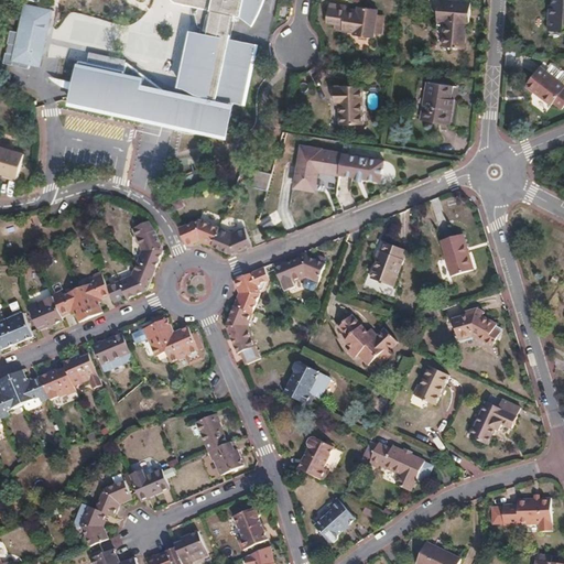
[(180,111),(229,119),(231,114),(216,110),(218,98),(245,104),(251,68),(257,45),(231,40),(237,15),(256,19),(259,0),(173,0),(175,1),(181,2),(197,6),(197,11),(194,10),(201,26),(199,32),(194,31),(181,89),(207,96),(205,102),(161,93),(161,89),(127,62),(125,71),(79,60),(72,94),(132,104),(180,111)]
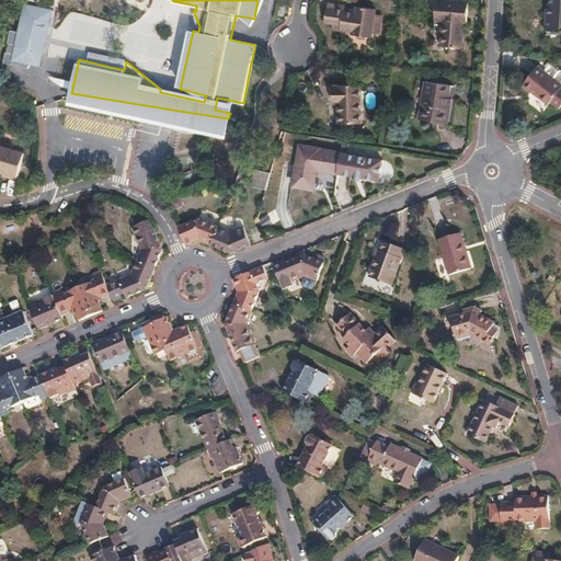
[(437,0),(435,21),(443,21),(441,46),(461,48),(464,23),(466,23),(468,2),(437,0)]
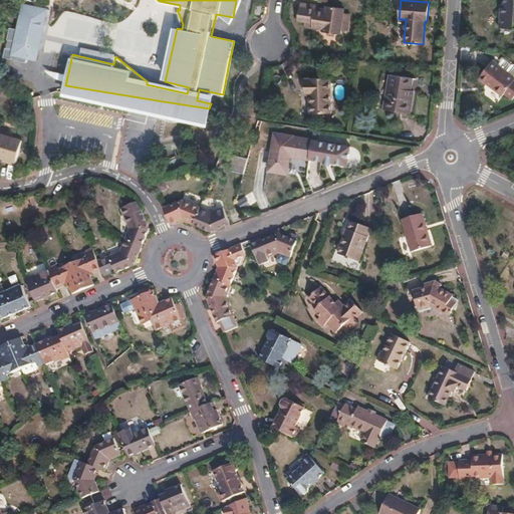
[(513,0),(507,0),(508,3),(507,13),(502,13),(501,25),(513,26),(513,0)]
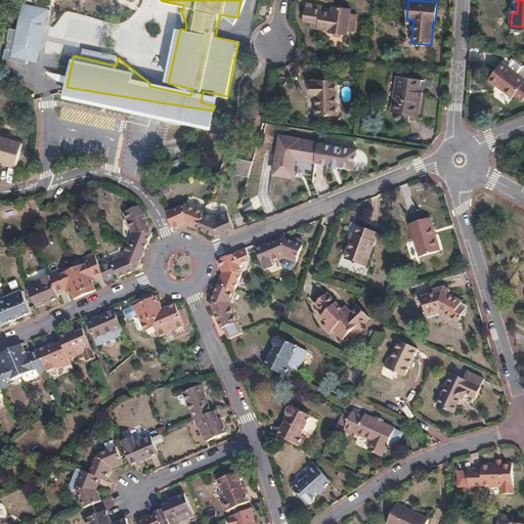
[(10,57),(11,56),(11,53),(19,55),(19,58),(26,59),(26,56),(36,57),(46,6),(26,1),(22,23),(18,22),(16,26),(9,25),(6,37),(7,38),(5,45),(4,45),(2,56),(10,57)]
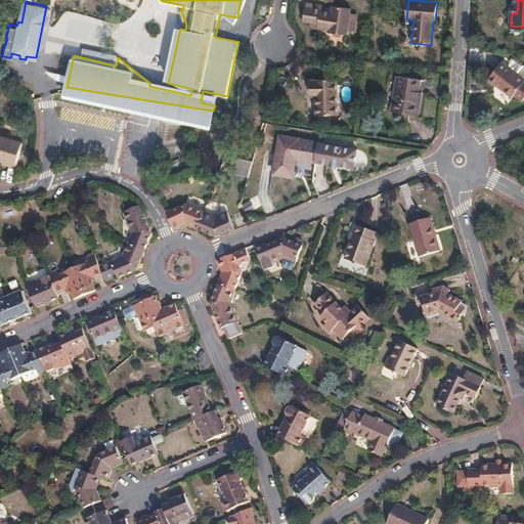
[(337,17),(331,16),(321,15),(321,12),(305,10),(302,28),(318,30),(318,35),(330,37),(330,40),(345,42),(349,16),(338,13),(337,17)]
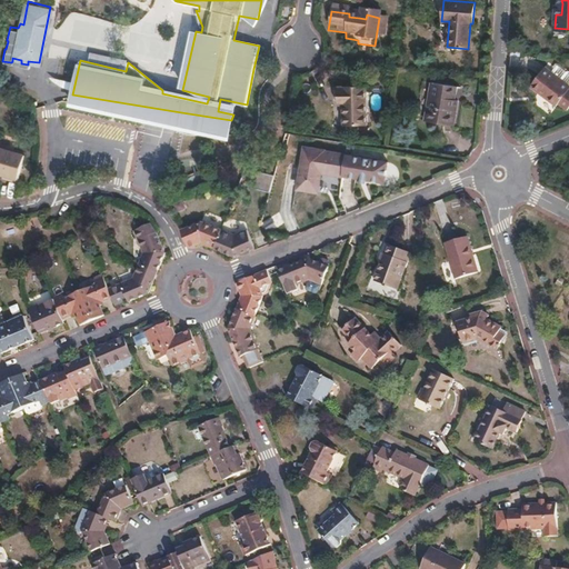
[(553,69),(568,80),(568,69),(559,62),(553,69)]
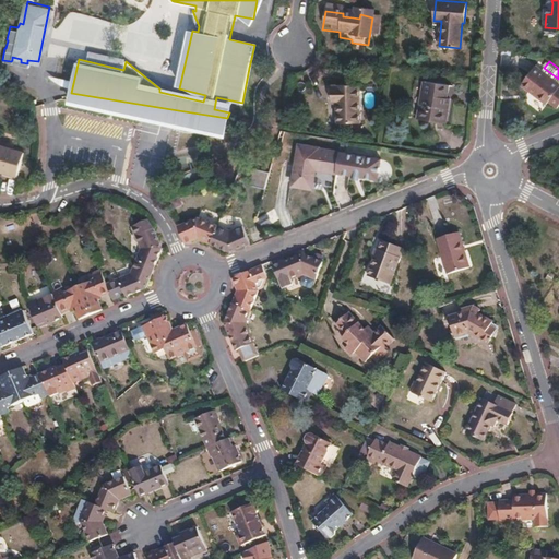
[(538,63),(525,80),(538,91),(537,93),(548,102),(550,99),(558,105),(558,79),(544,68),(538,63)]
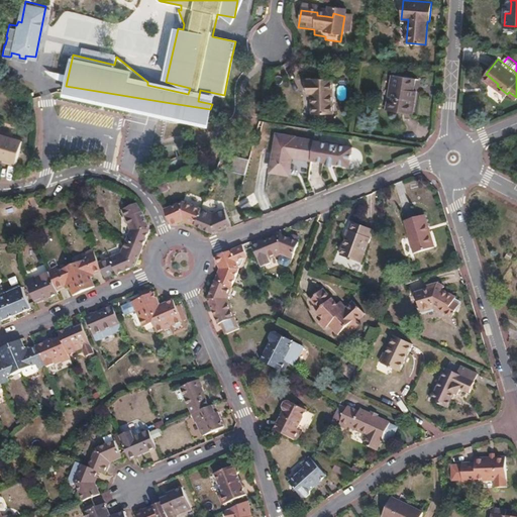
[(498,84),(486,74),(484,76),(497,86),(498,84)]
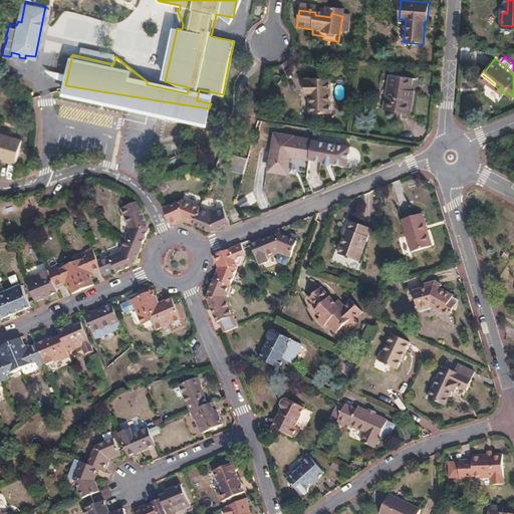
[(391,77),(387,111),(413,113),(416,92),(413,91),(414,79),(391,77)]
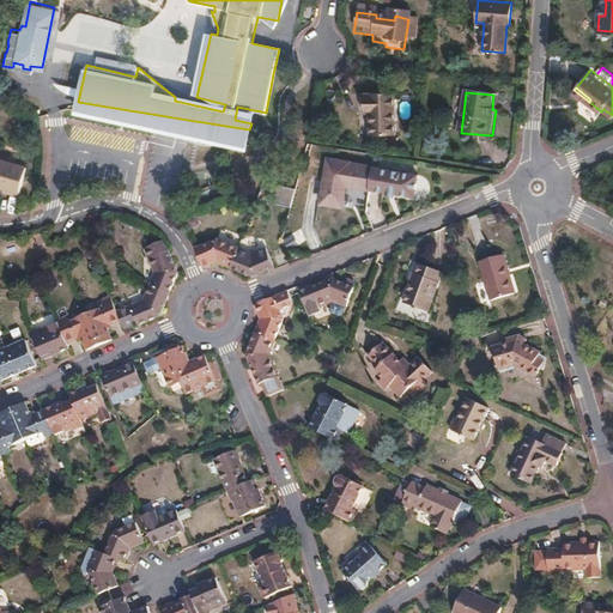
[(78,102),(77,104),(122,113),(180,122),(247,133),(249,129),(195,121),(144,113),(78,102)]
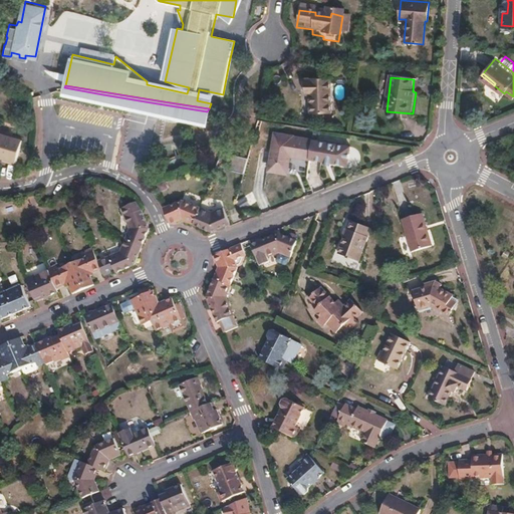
[(102,94),(64,87),(63,92),(99,100),(99,98),(141,109),(142,106),(158,110),(157,115),(161,118),(166,120),(175,122),(182,122),(182,117),(202,121),(207,111),(151,102),(102,94)]
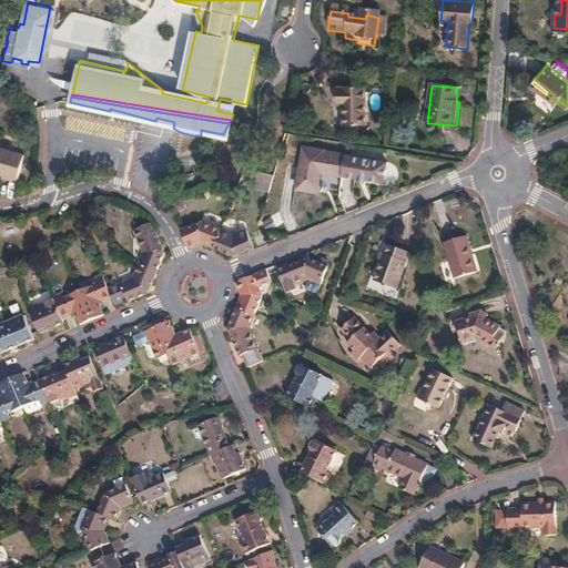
[(335,97),(336,109),(341,109),(341,114),(342,134),(365,133),(364,97),(335,97)]
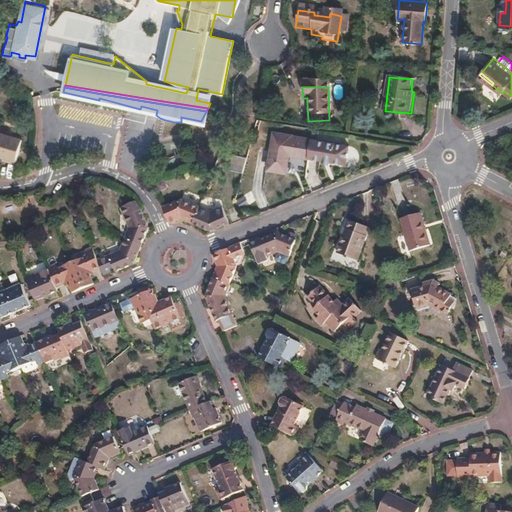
[(0,133),(0,156),(3,157),(3,160),(16,164),(23,140),(0,133)]
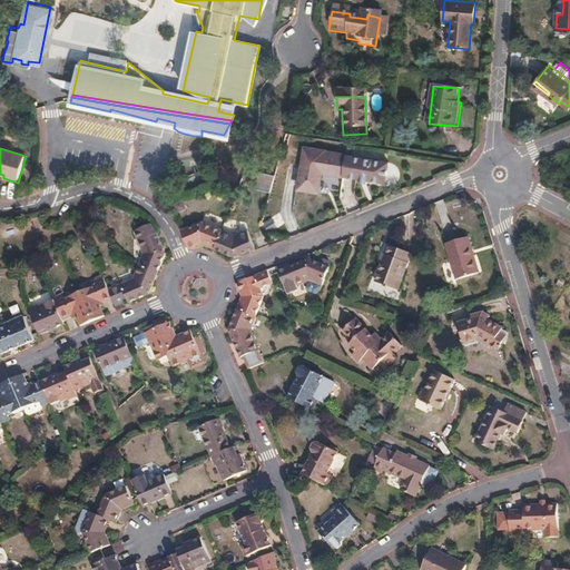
[(303,149),(297,190),(316,194),(320,175),(342,179),(345,157),(321,154),(321,151),(303,149)]
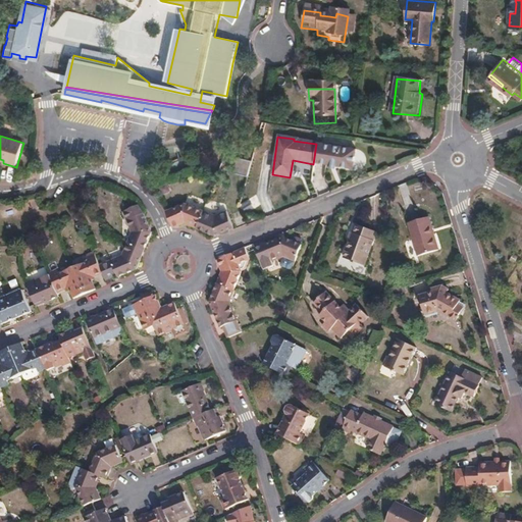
[(246,177),(250,162),(236,157),(230,173),(246,177)]
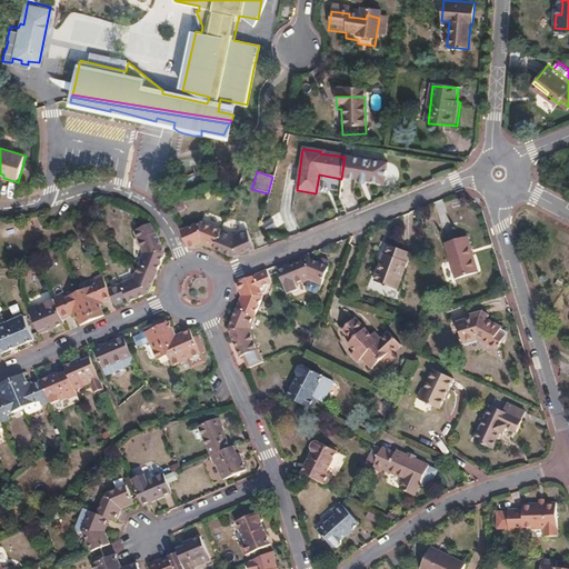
[(201,242),(216,248),(223,230),(201,221),(182,229),(190,245),(193,245),(199,242),(201,242)]
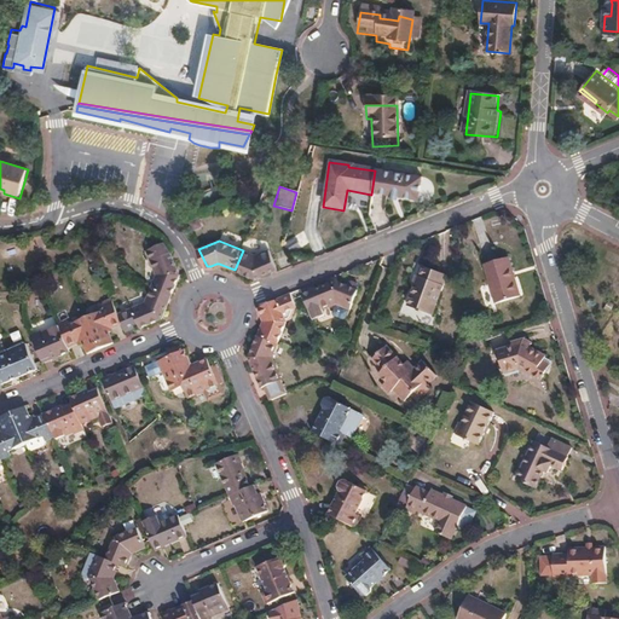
[(243,250),(235,270),(255,278),(278,268),(270,249),(255,255),(243,250)]
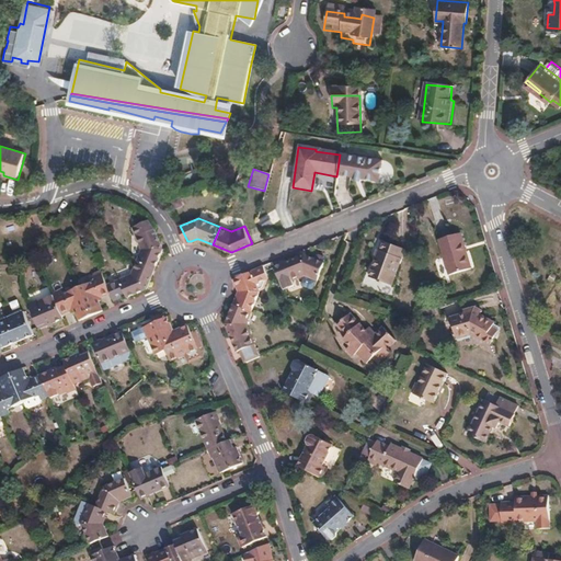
[(137,261),(153,267),(161,249),(153,229),(136,237),(141,250),(137,261)]
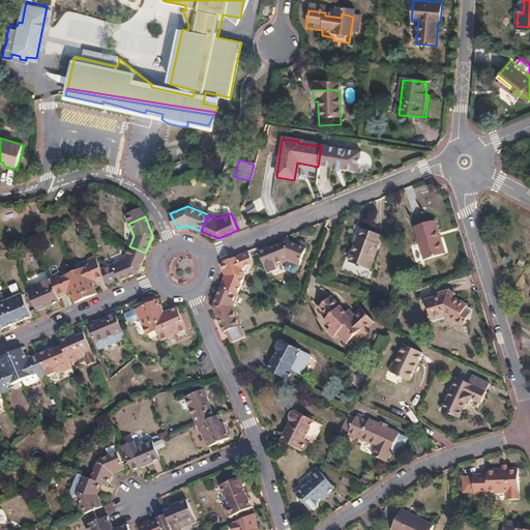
[(436,221),(416,227),(427,260),(446,254),(436,221)]
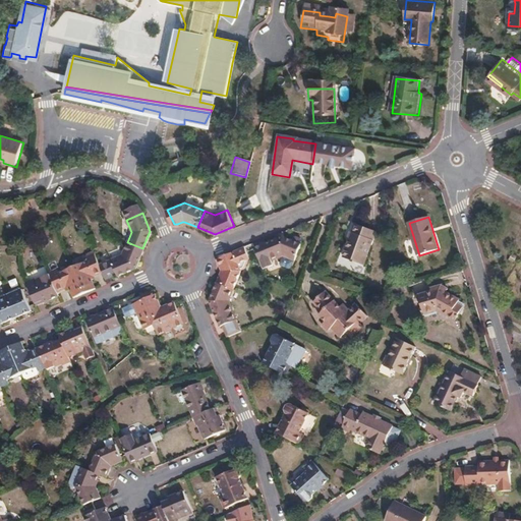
[(349,241),(344,255),(365,264),(377,232),(355,224),(353,231),(351,231),(348,239),(349,240),(349,241)]
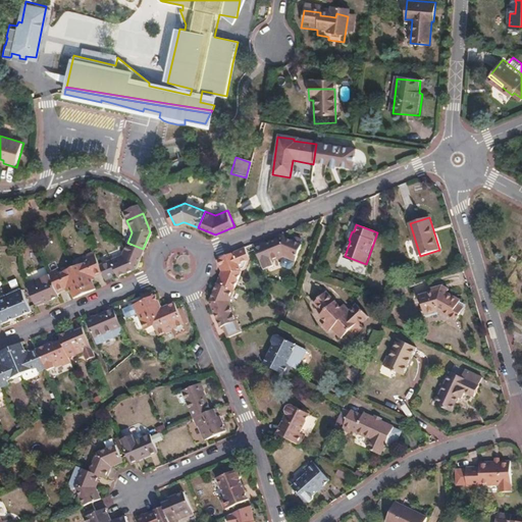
[(283,239),(255,250),(264,271),(275,266),(272,261),(283,256),(284,256),(296,260),(301,245),(283,239)]
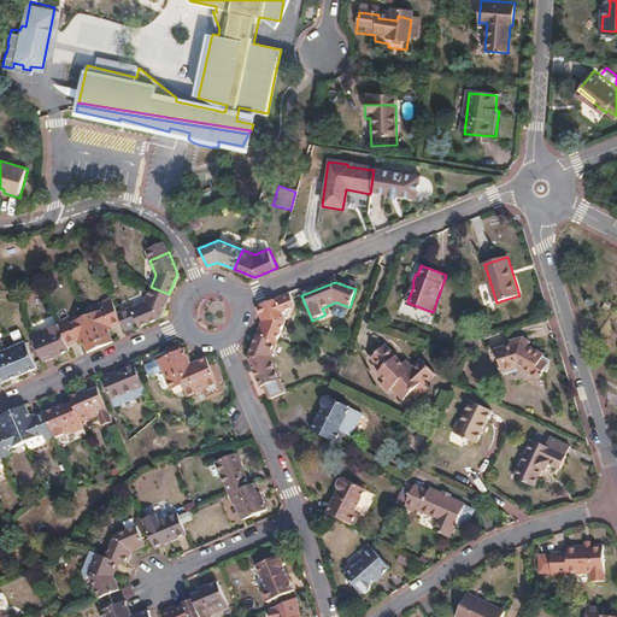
[(118,311),(122,322),(125,328),(137,323),(139,324),(160,316),(169,294),(151,287),(145,300),(118,311)]
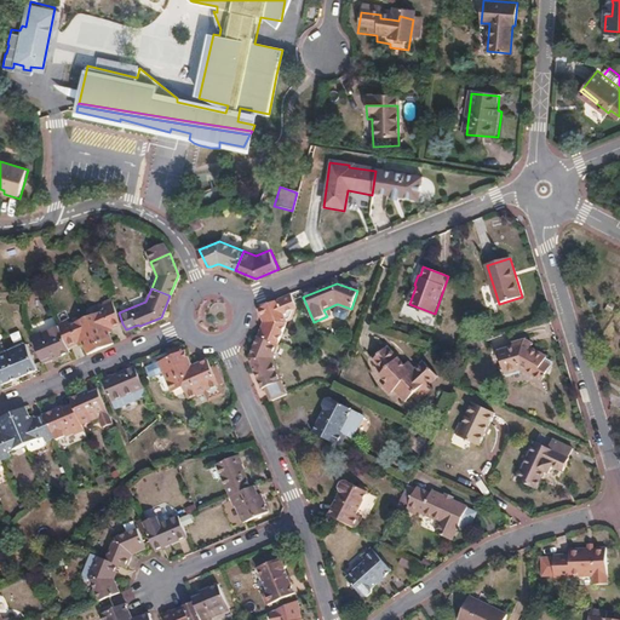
[(263,321),(257,334),(276,343),(286,319),(288,317),(292,311),(291,306),(294,305),(291,296),(259,309),(263,319),(263,321)]
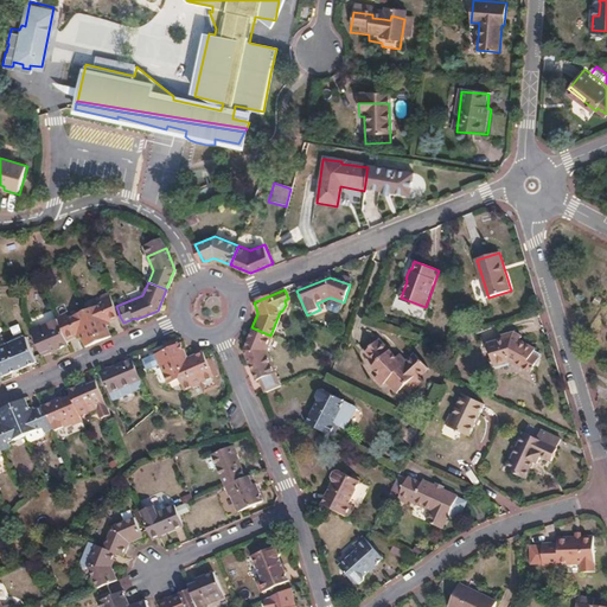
[(87,310),(100,340),(113,334),(108,325),(110,320),(120,317),(116,306),(110,294),(101,299),(102,304),(87,310)]
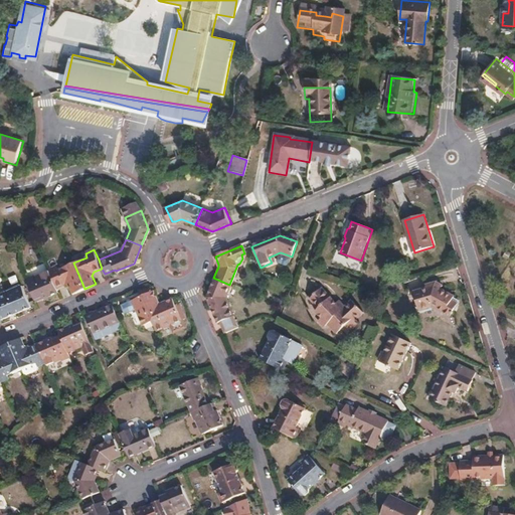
[(292,256),(281,252),(277,262),(288,266),(292,256)]
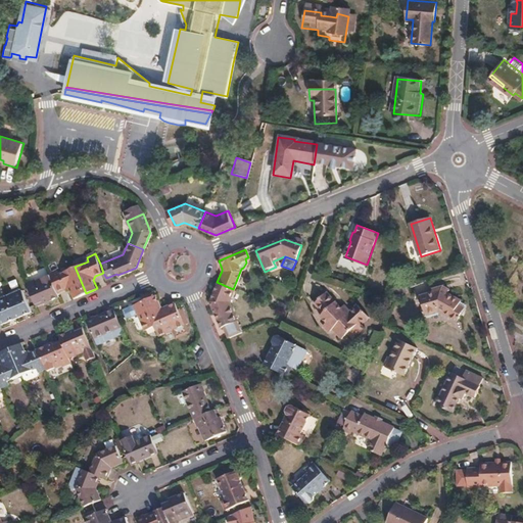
[(50,275),(58,292),(66,288),(70,290),(75,298),(86,293),(75,267),(59,273),(57,270),(50,273),(50,275)]
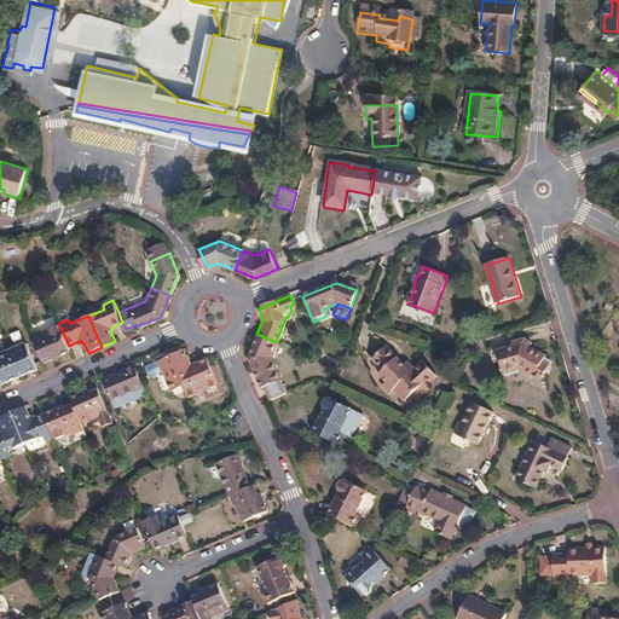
[(41,331),(32,335),(44,362),(70,350),(69,346),(59,325),(42,333),(41,331)]
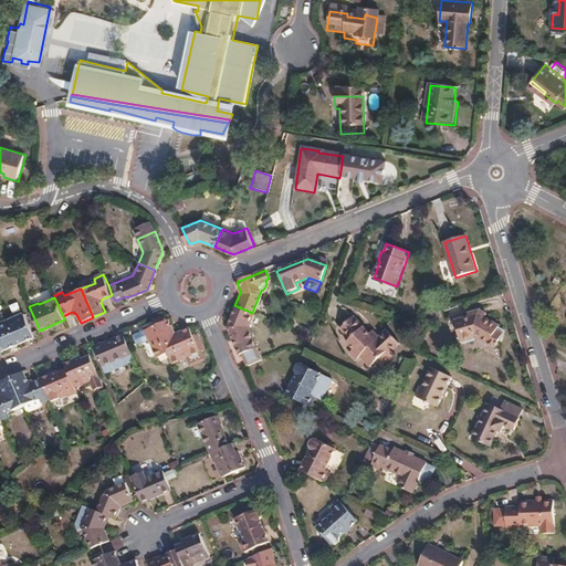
[(252,313),(234,305),(227,325),(239,354),(241,353),(257,346),(248,324),(252,313)]
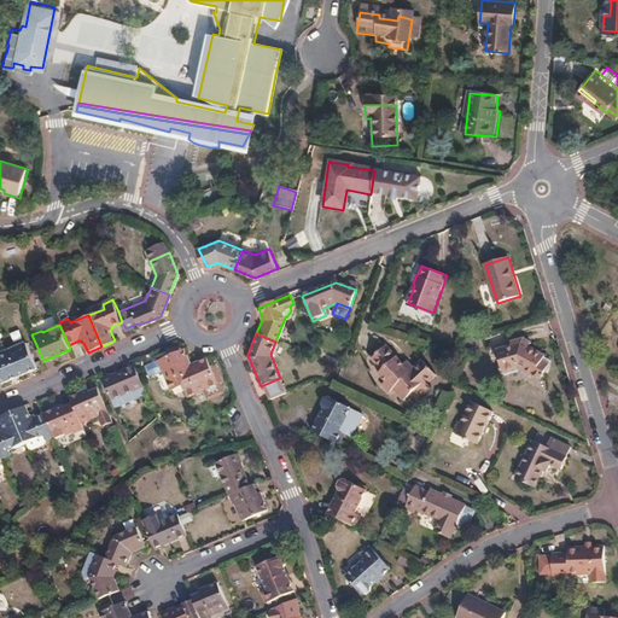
[(497,350),(500,359),(506,357),(508,365),(517,362),(540,372),(548,357),(541,354),(542,351),(528,345),(529,342),(522,338),(511,342),(512,345),(497,350)]
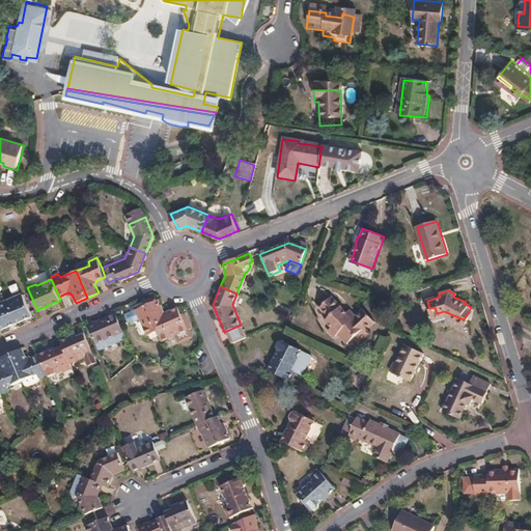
[(7,300),(17,323),(33,316),(24,294),(7,300)]
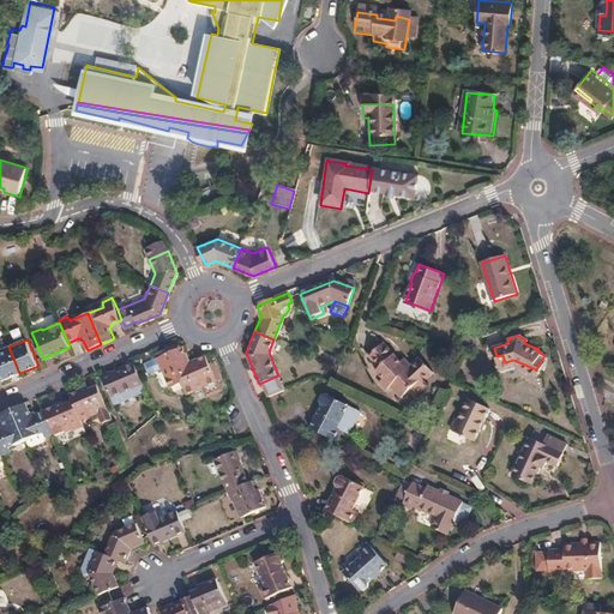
[(8,347),(0,350),(0,375),(2,380),(19,373),(8,347)]
